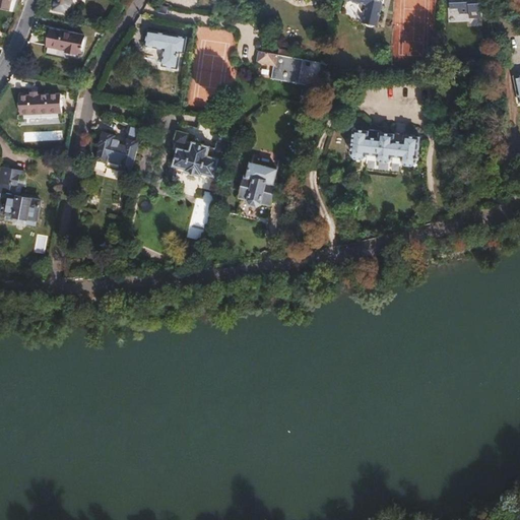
[(0,0),(0,9),(7,11),(9,0),(0,0)]
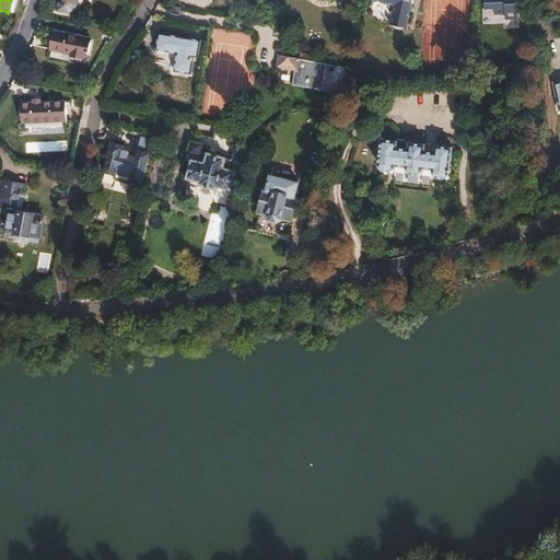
[(57,0),(55,10),(71,13),(74,0),(57,0)]
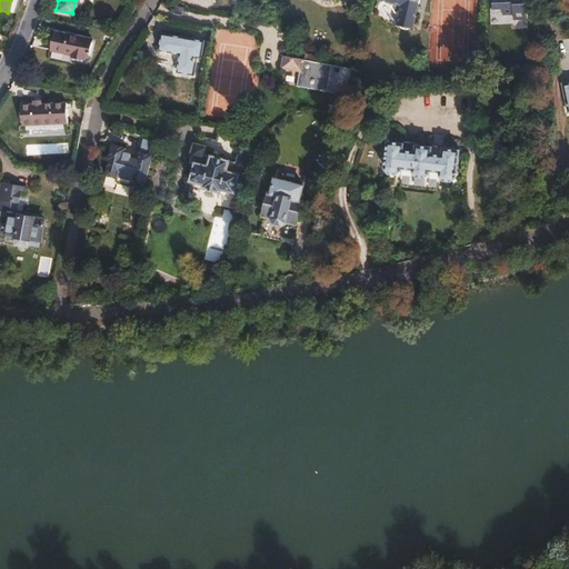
[(378,0),(392,3),(391,7),(396,13),(399,15),(397,25),(398,25),(409,28),(416,2),(413,0),(378,0)]
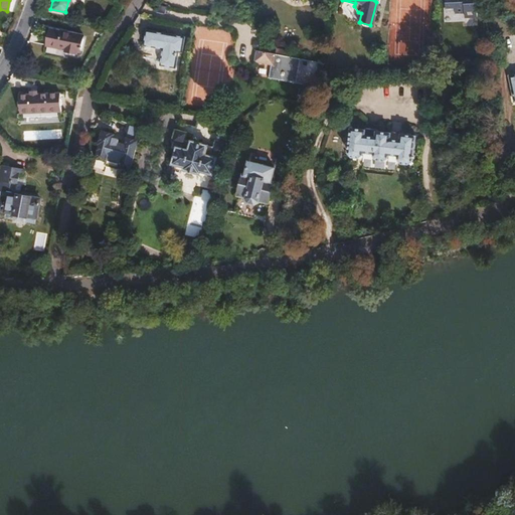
[(446,0),(446,10),(454,10),(454,14),(463,14),(464,19),(476,19),(476,3),(479,3),(479,0),(446,0)]
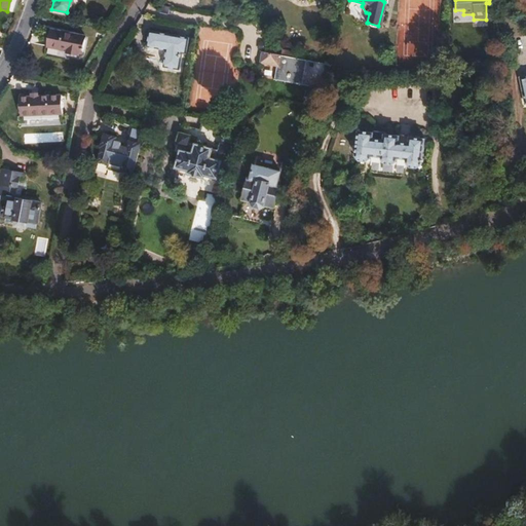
[(168,5),(158,3),(157,13),(166,15),(168,5)]
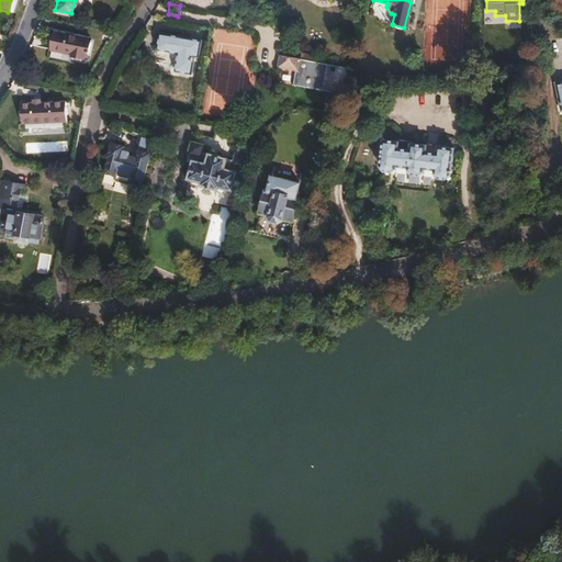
[(54,33),(51,51),(70,55),(70,57),(82,60),(83,58),(86,58),(89,41),(54,33)]
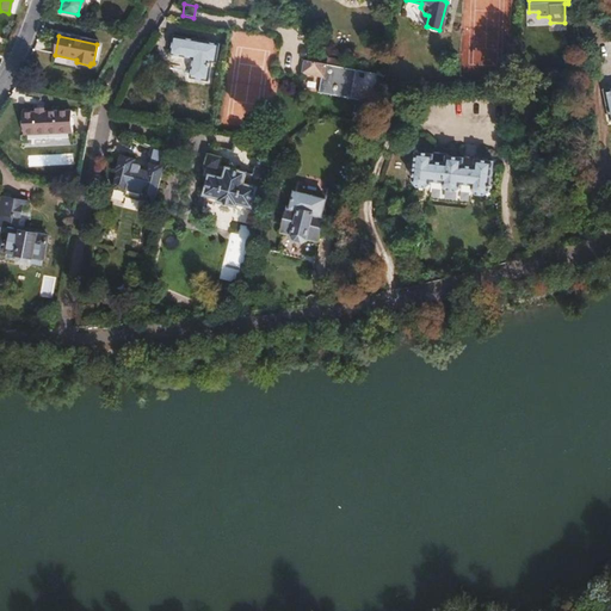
[(180,36),(177,53),(198,57),(195,75),(214,79),(217,60),(213,60),(216,42),(180,36)]
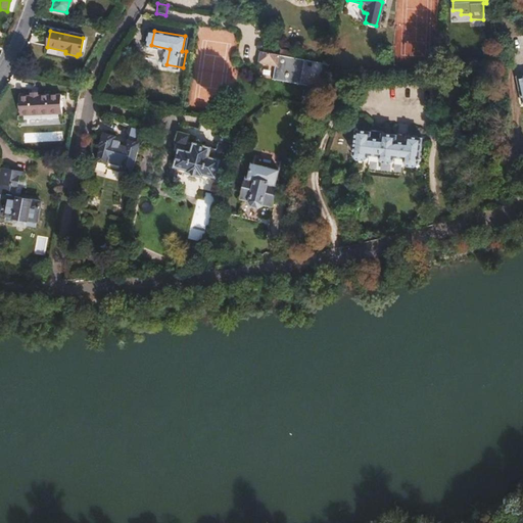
[(302,60),(260,52),(257,62),(274,66),(272,80),(297,85),(302,60)]
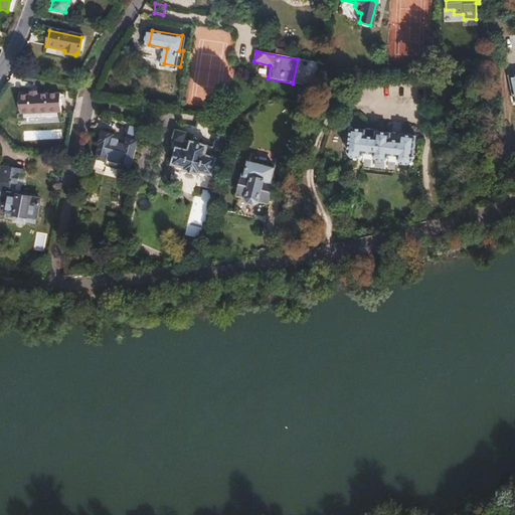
[(56,93),(18,100),(21,119),(59,111),(56,93)]
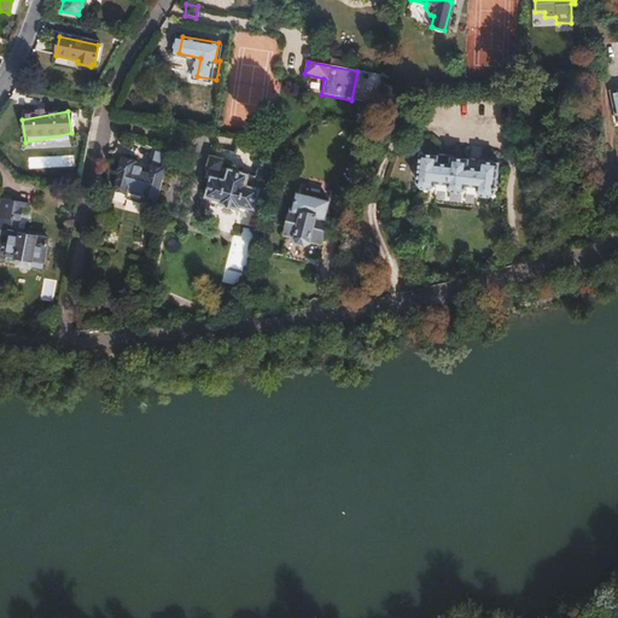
[(354,161),(361,162),(366,145),(357,144),(354,161)]
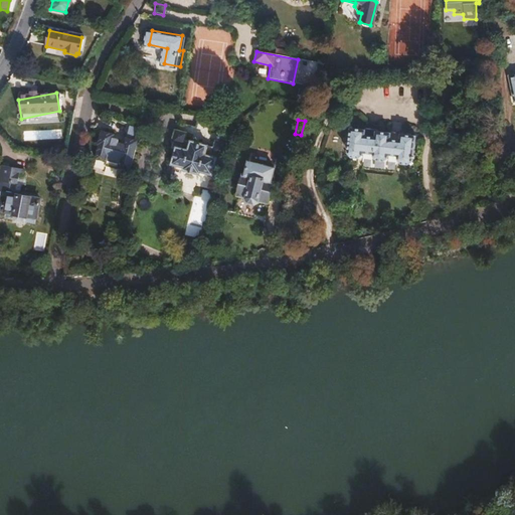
[(119,170),(130,173),(133,161),(136,148),(141,130),(128,126),(124,139),(124,141),(125,141),(123,149),(117,147),(117,146),(118,144),(118,142),(116,141),(114,140),(115,136),(104,133),(101,136),(98,147),(99,148),(95,162),(106,165),(105,169),(119,173),(119,170)]
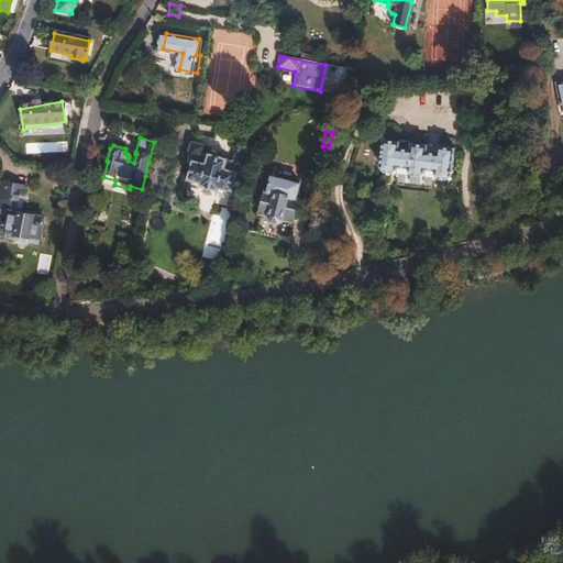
[(384,141),(381,168),(384,173),(389,174),(395,170),(397,167),(407,169),(408,172),(411,177),(417,177),(422,174),(423,172),(435,173),(435,175),(439,180),(445,181),(451,177),(454,151),(438,148),(438,145),(427,144),(427,146),(410,144),(410,142),(399,140),(399,143),(384,141)]
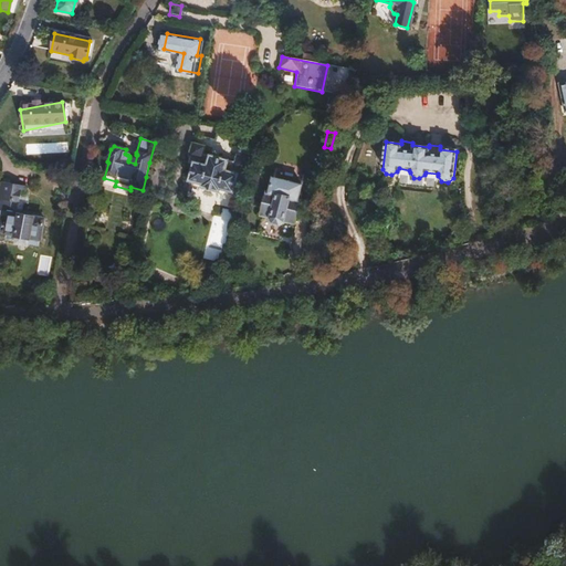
[(189,163),(192,164),(192,161),(206,166),(209,155),(203,154),(206,146),(197,144),(192,143),(189,156),(190,157),(189,163)]
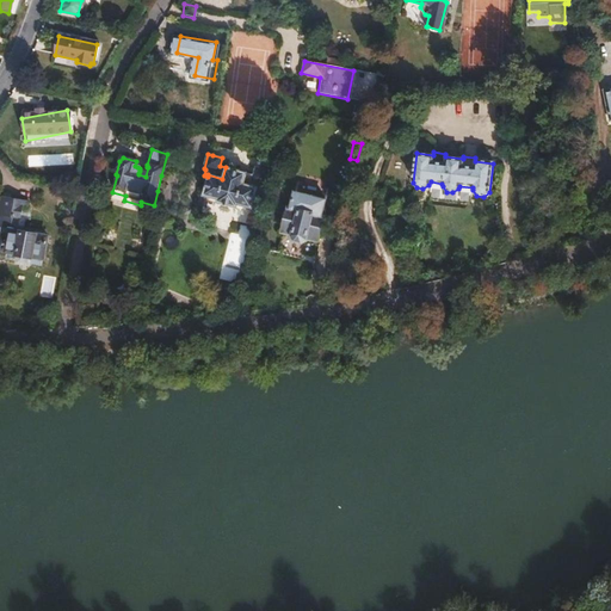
[(255,189),(255,190),(261,191),(263,184),(265,184),(270,170),(255,166),(253,176),(246,173),(242,184),(255,189)]
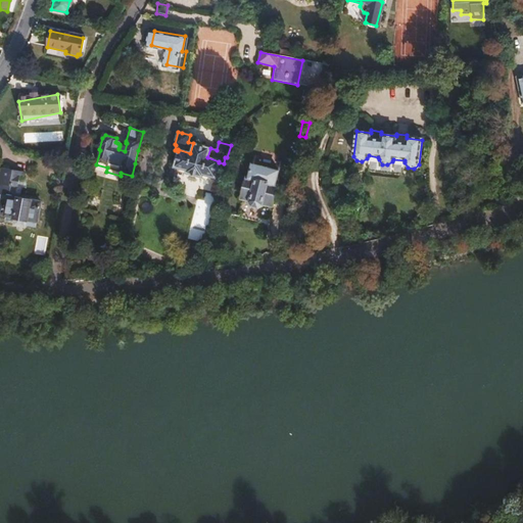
[(178,149),(178,151),(174,168),(186,171),(185,174),(202,179),(203,176),(215,179),(219,162),(219,161),(207,157),(210,148),(204,146),(199,145),(193,143),(190,153),(178,149)]
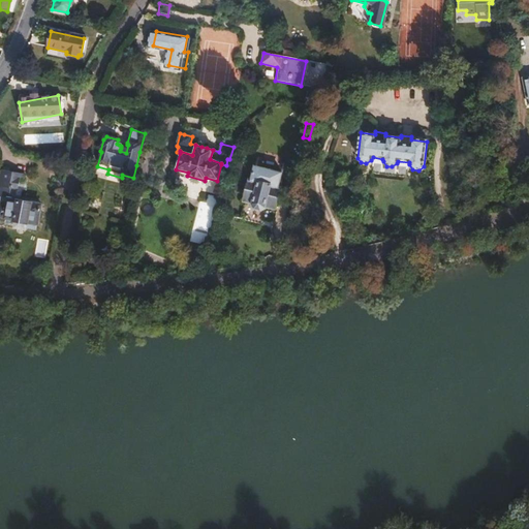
[(250,179),(245,199),(240,219),(260,224),(261,220),(273,223),(276,211),(273,209),(273,207),(275,206),(277,195),(279,186),(277,186),(281,173),(255,166),(252,179),(250,179)]
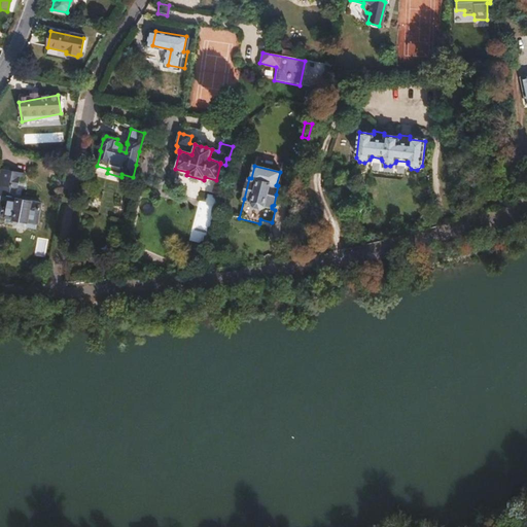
[(4,171),(2,176),(25,181),(26,176),(4,171)]
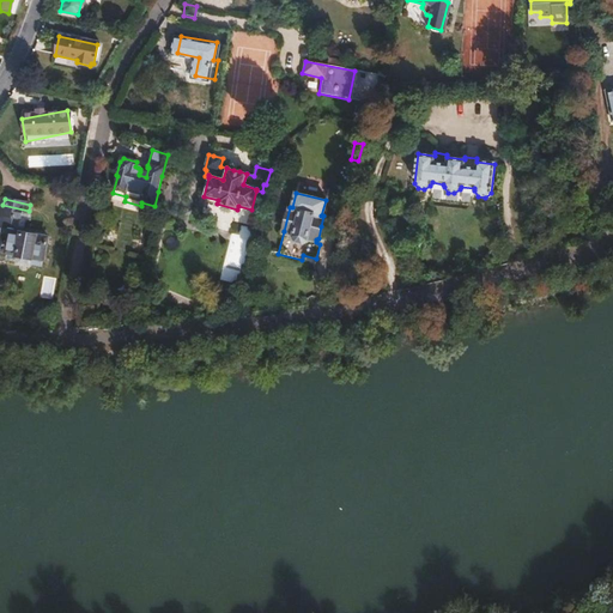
[(29,211),(2,205),(0,216),(4,217),(0,232),(0,250),(8,253),(19,256),(18,263),(17,265),(29,267),(29,265),(31,259),(42,261),(48,238),(44,238),(19,232),(23,217),(28,217),(29,211)]
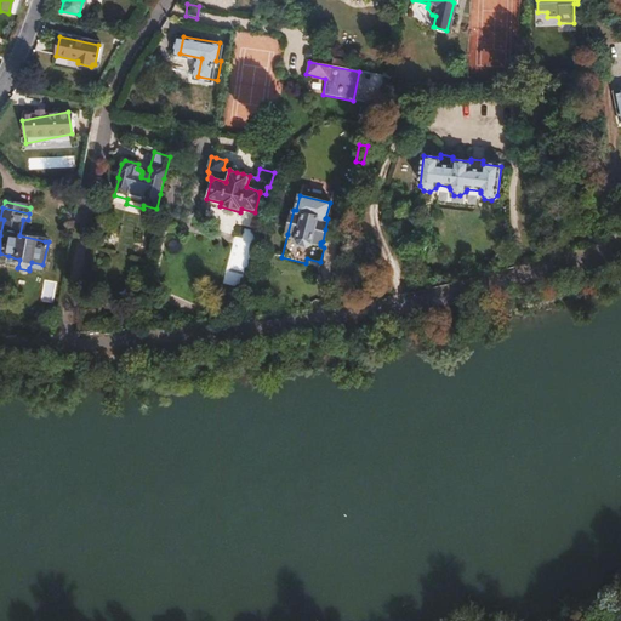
[(20,235),(45,241),(46,235),(27,232),(28,224),(32,224),(35,214),(29,214),(28,220),(23,220),(20,235)]
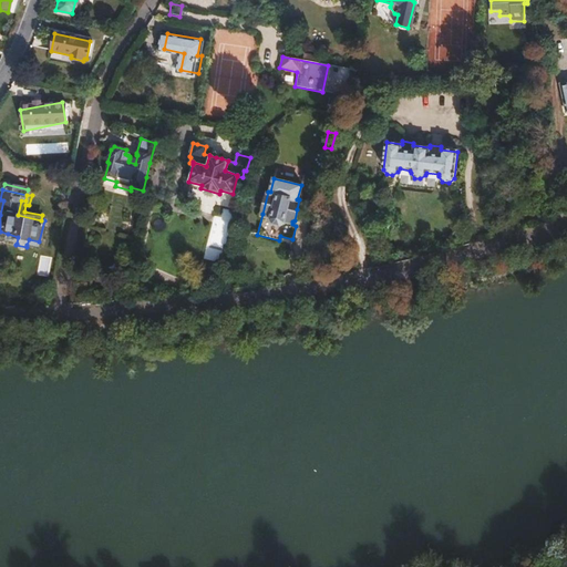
[(18,237),(8,234),(6,241),(17,244),(18,237)]
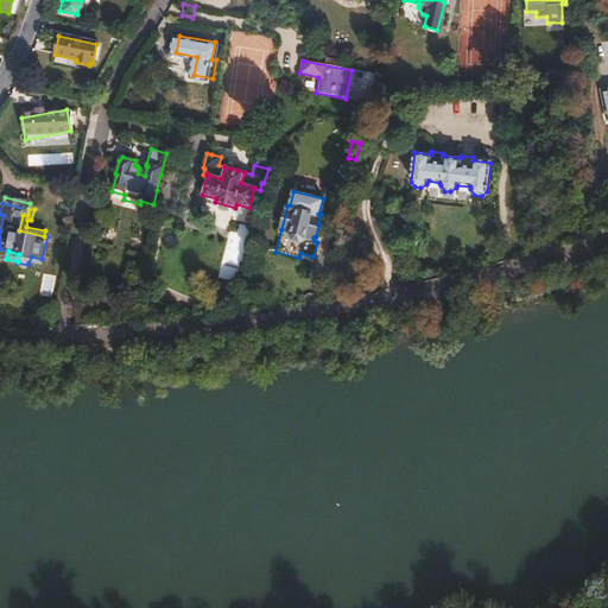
[(233,283),(245,286),(247,277),(235,274),(233,283)]
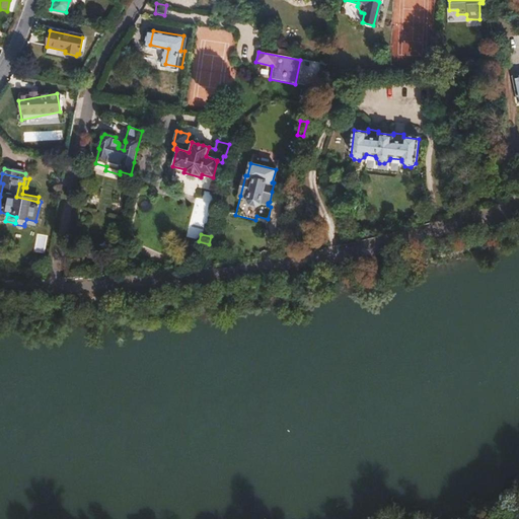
[(71,265),(68,268),(68,272),(71,274),(78,274),(81,272),(80,267),(78,265),(71,265)]
